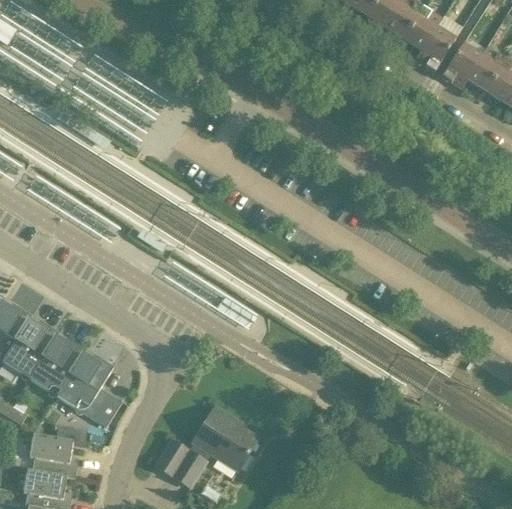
[(365,16),(375,0),(349,0),(347,4),(365,16)]
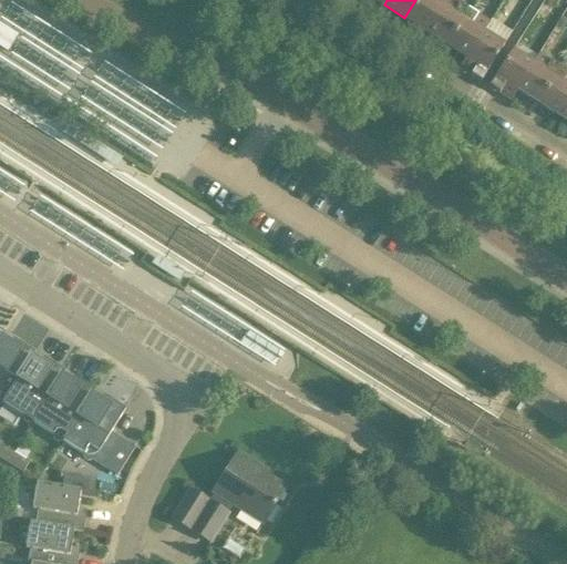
[(425,30),(443,0),(415,0),(404,18),(425,30)]
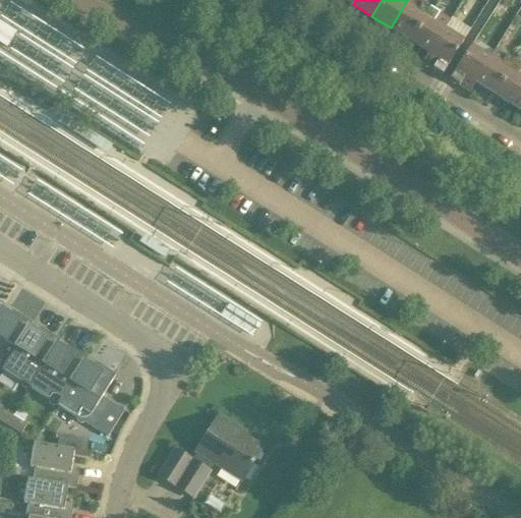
[(409,40),(429,7),(419,0),(407,0),(391,27),(409,40)]
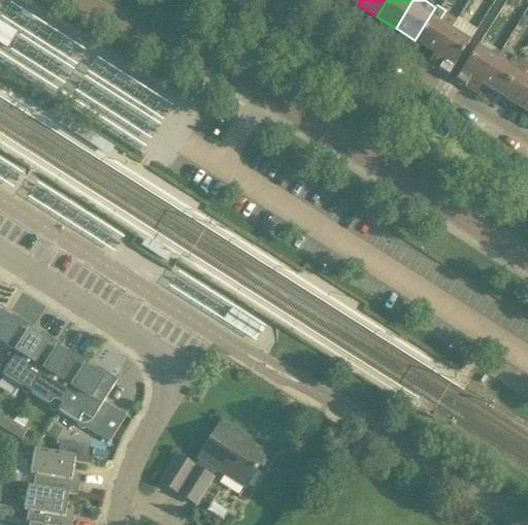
[(434,53),(450,28),(455,19),(435,7),(415,40),(433,52),(434,53)]
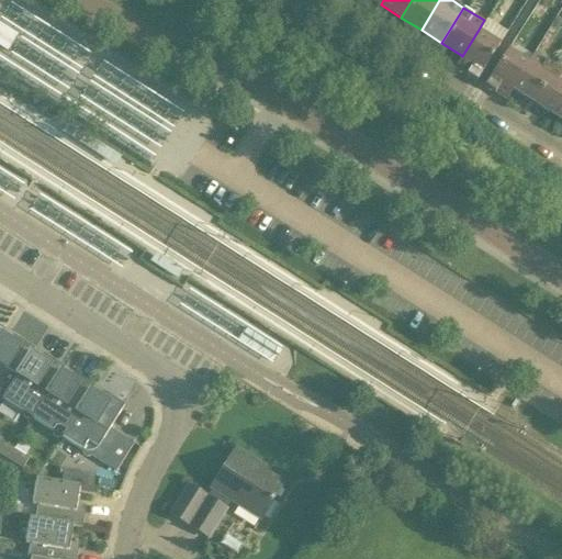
[(498,43),(479,30),(462,56),(461,55),(454,65),(476,78),(498,43)]
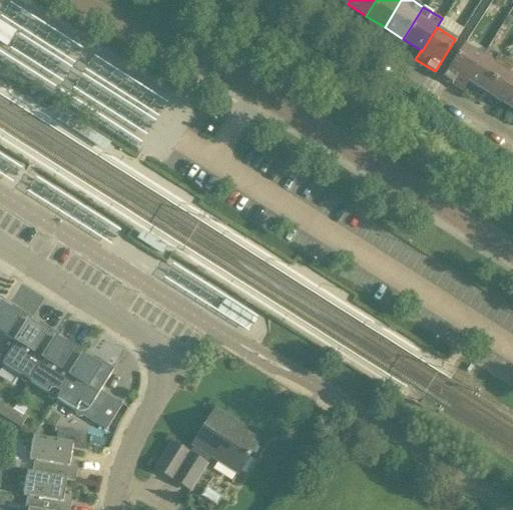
[(482,56),(481,55),(463,44),(442,76),(462,89),(467,80),(482,56)]
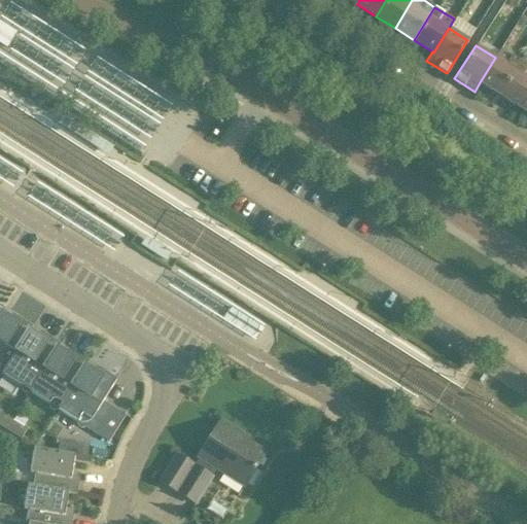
[(498,94),(520,61),(500,48),(494,57),(495,58),(480,82),(498,94)]
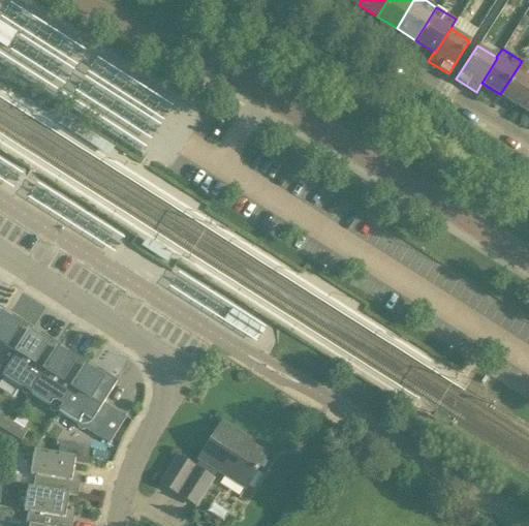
[(528,65),(522,61),(500,94),(520,106),(528,90),(528,65)]
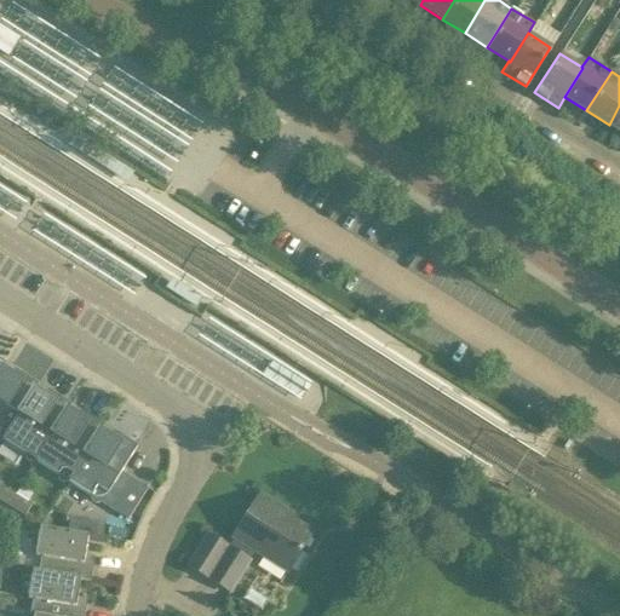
[(619,105),(609,125),(619,131),(619,105)]
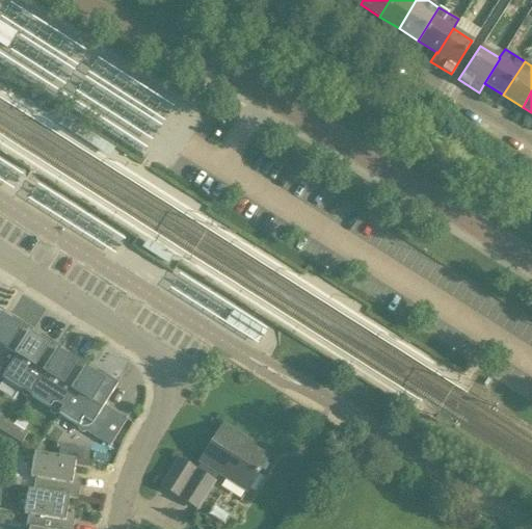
[(0,375),(2,376),(28,335),(29,335),(32,329),(11,316),(8,321),(1,317),(0,317),(0,375)]
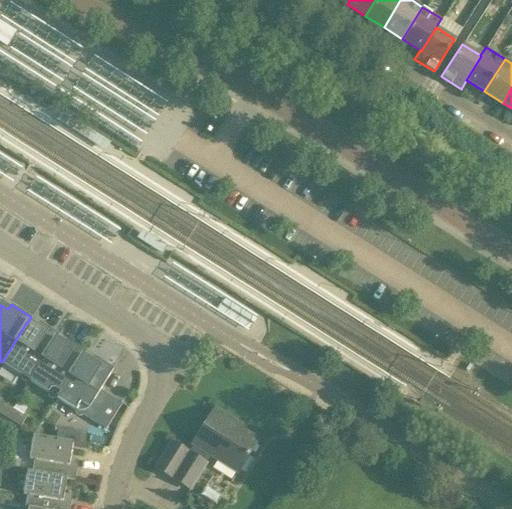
[(29,379),(54,339),(55,339),(58,334),(38,321),(35,326),(28,322),(27,322),(2,362),(29,379)]
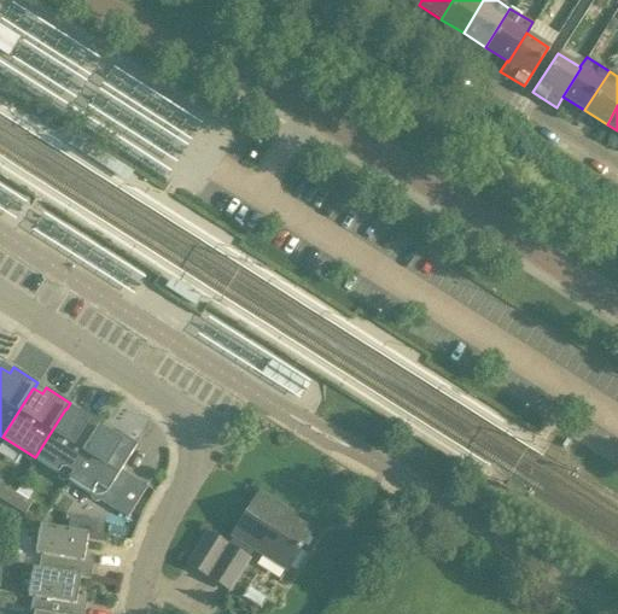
[(68,479),(98,430),(99,430),(103,424),(79,408),(75,414),(66,409),(65,409),(35,457),(68,479)]
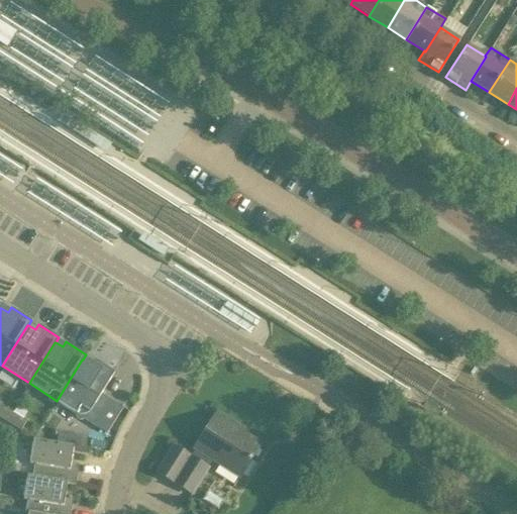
[(113,372),(93,358),(90,365),(83,360),(82,360),(57,401),(95,425),(106,431),(122,406),(111,399),(100,393),(113,372)]
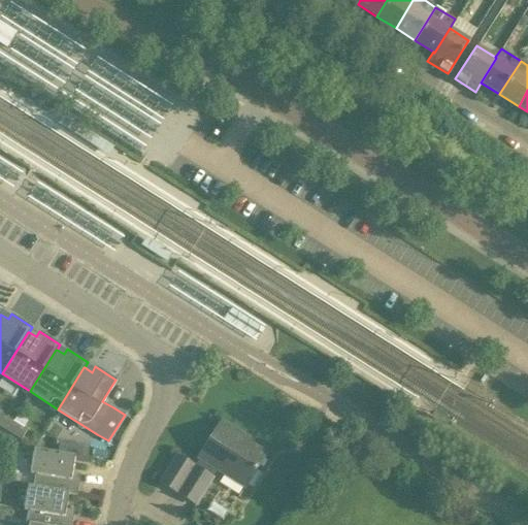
[(0,425),(6,429),(12,419),(0,412),(0,425)]
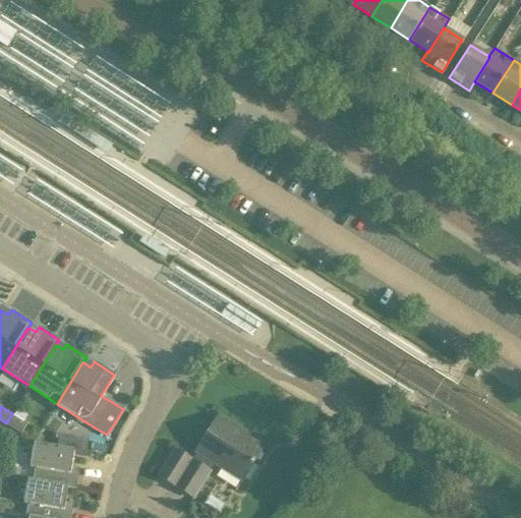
[(12,413),(6,423),(19,433),(25,422),(12,413)]
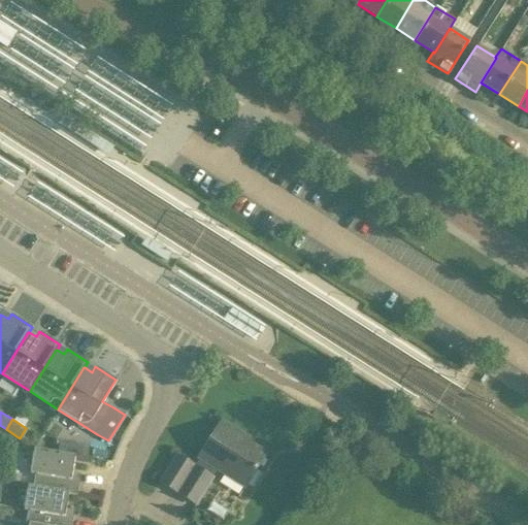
[(197,502),(217,467),(244,485),(265,452),(238,435),(240,432),(221,420),(198,456),(200,457),(195,465),(176,454),(161,482),(197,502)]
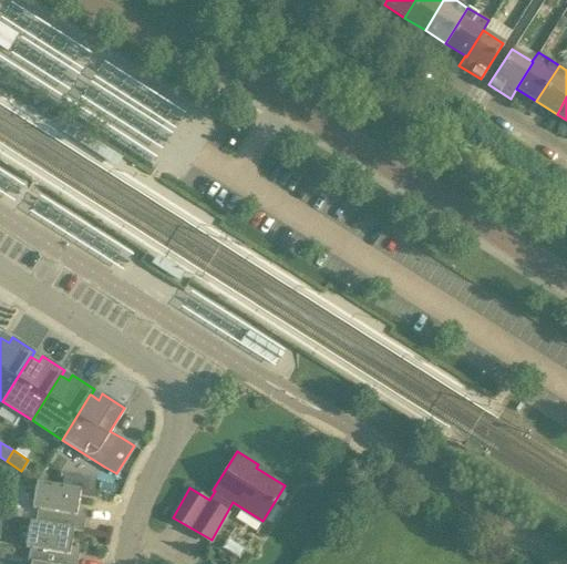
[(80,474),(78,488),(93,490),(95,478),(80,474)]
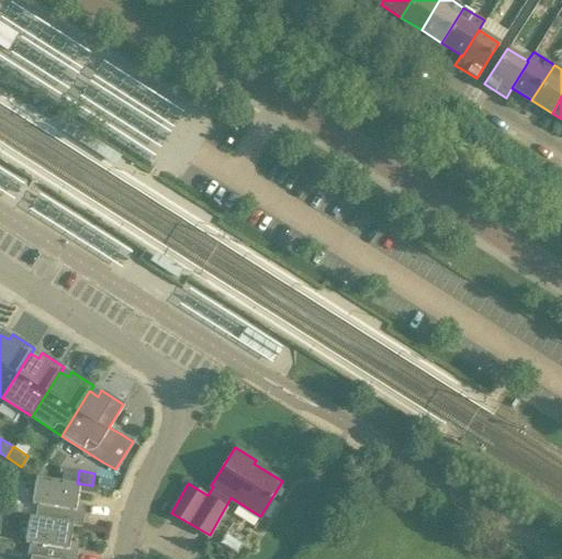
[(34,517),(71,524),(81,526),(83,511),(75,509),(79,484),(35,477),(31,503),(36,503),(34,516),(34,517)]
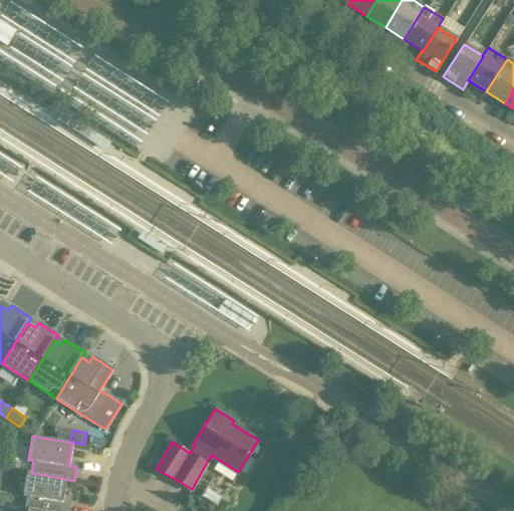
[(7,459),(6,468),(18,470),(20,461),(7,459)]
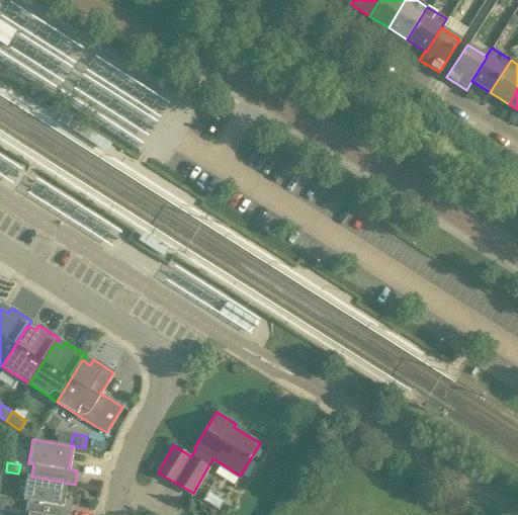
[(25,512),(40,514),(69,514),(71,506),(63,505),(66,483),(31,477),(31,476),(26,475),(22,499),(27,500),(25,512)]
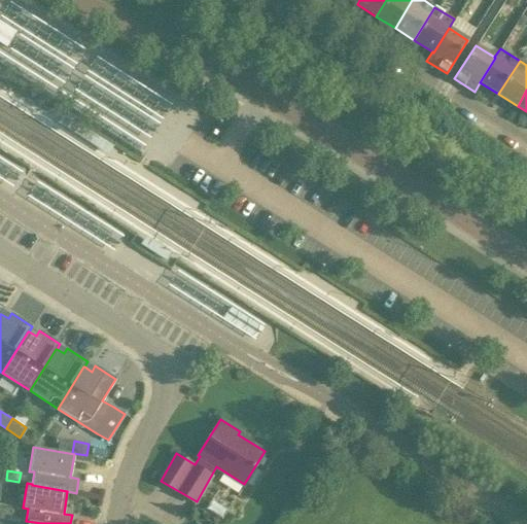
[(0,508),(0,517),(9,519),(11,510),(0,508)]
